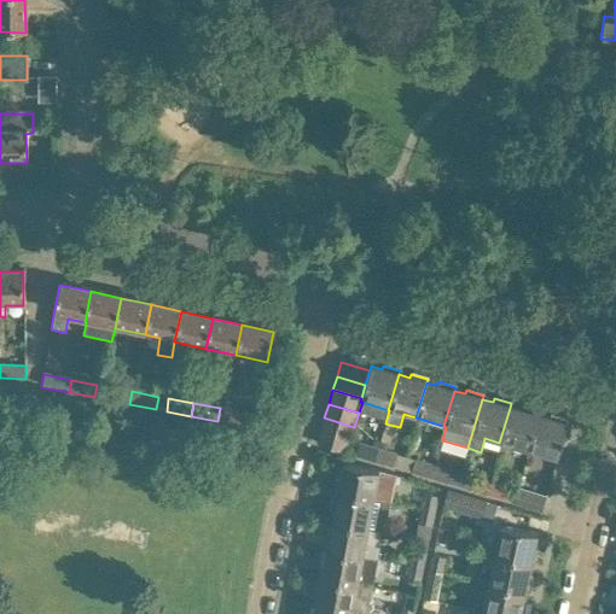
[(527,451),(538,415),(539,411),(522,407),(521,410),(510,408),(499,443),(527,451)]
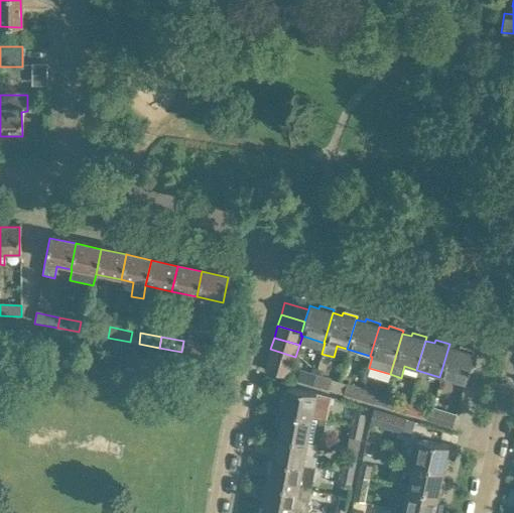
[(211,358),(214,347),(208,346),(191,343),(189,354),(211,358)]
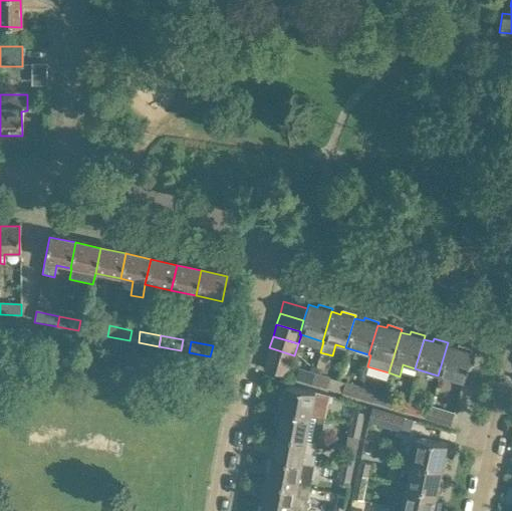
[(462,382),(471,353),(470,352),(471,349),(457,345),(456,348),(447,345),(438,375),(462,382)]
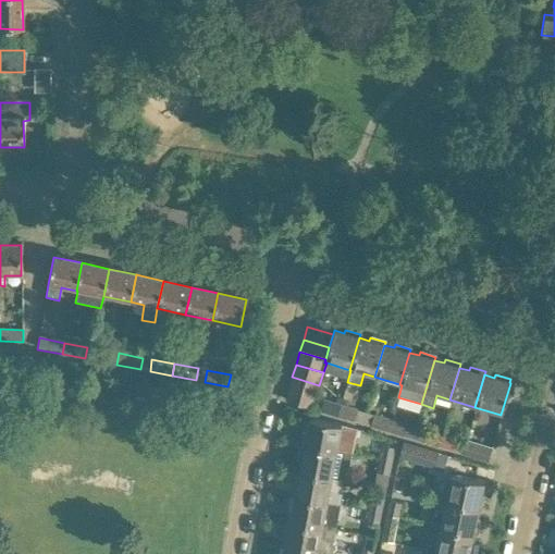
[(315,397),(319,385),(292,377),(288,390),(315,397)]
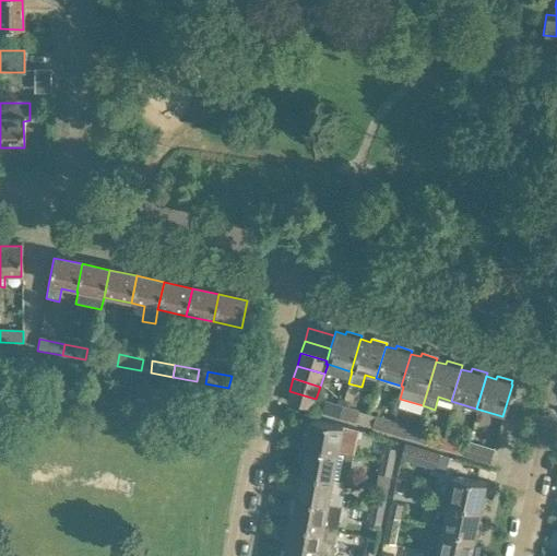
[(312,412),(316,399),(289,391),(285,404),(312,412)]
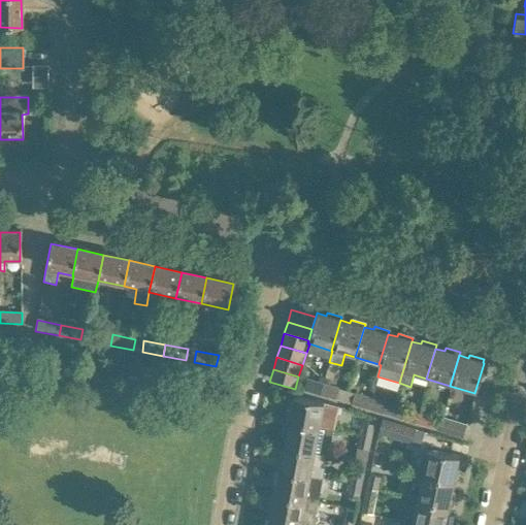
[(318,395),(321,384),(306,380),(303,391),(318,395)]
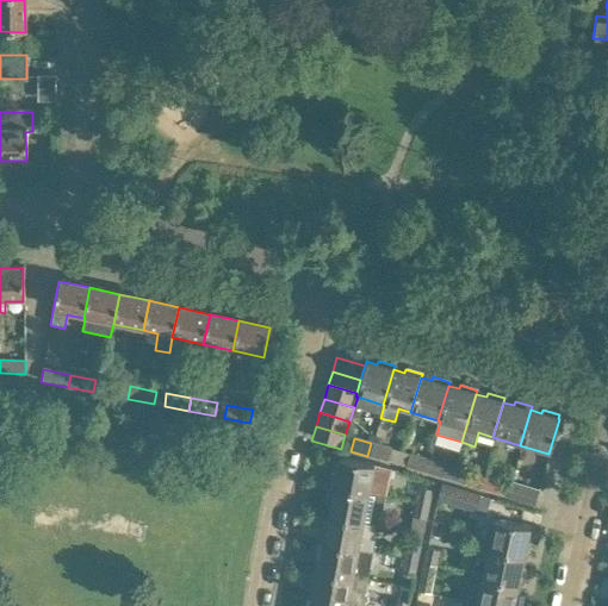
[(396,464),(399,453),(371,443),(367,456),(396,464)]
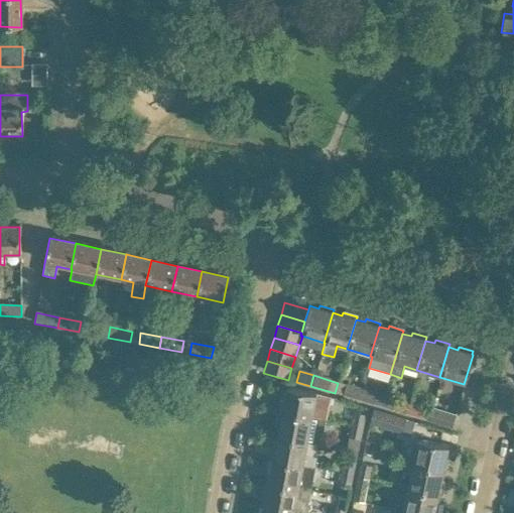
[(357,400),(361,389),(346,385),(343,396),(357,400)]
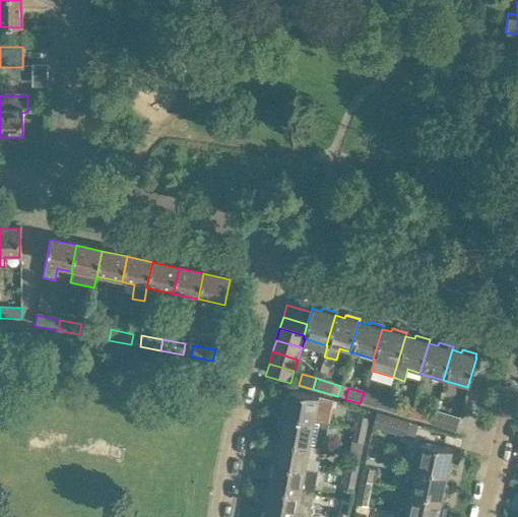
[(328,426),(332,402),(317,397),(287,392),(287,393),(284,393),(281,407),(284,407),(282,417),(315,424),(315,423),(328,426)]
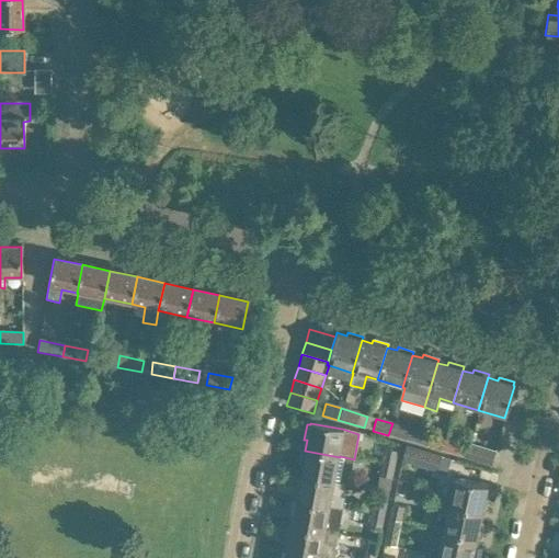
[(407,441),(410,429),(392,423),(388,435),(407,441)]
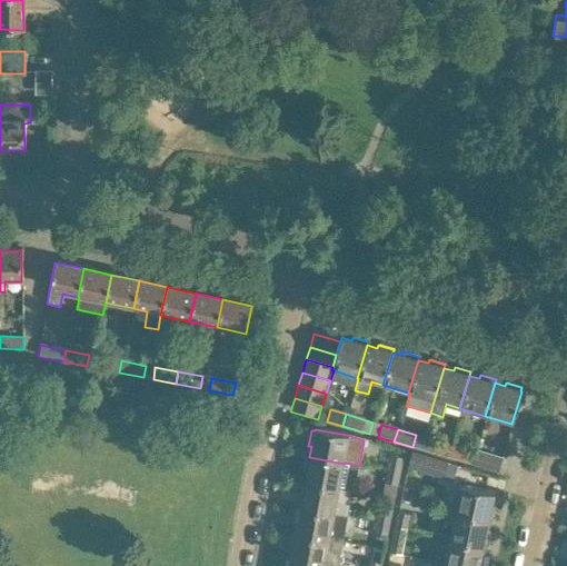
[(445,457),(448,444),(434,439),(429,453),(445,457)]
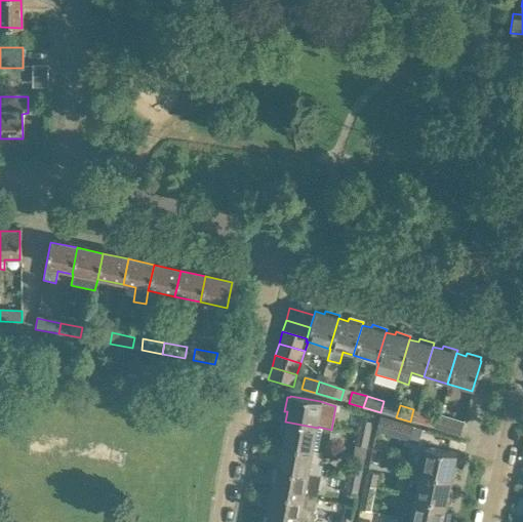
[(434,429),(437,419),(431,418),(431,415),(413,409),(410,422),(434,429)]
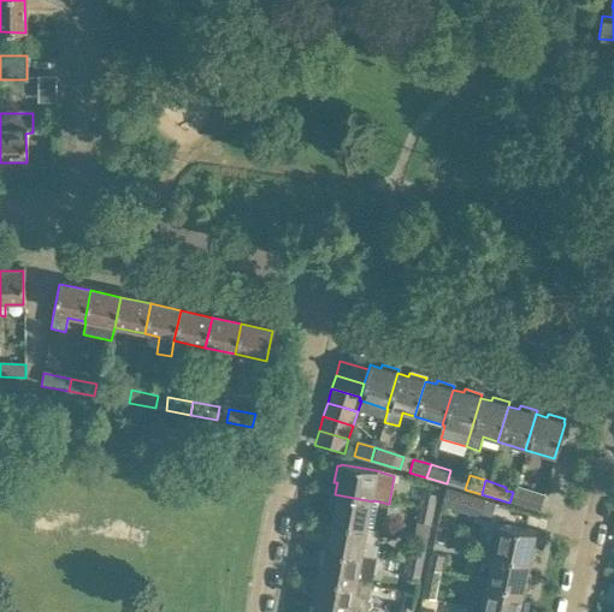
[(539,511),(543,498),(515,488),(514,493),(513,492),(509,503),(539,511)]
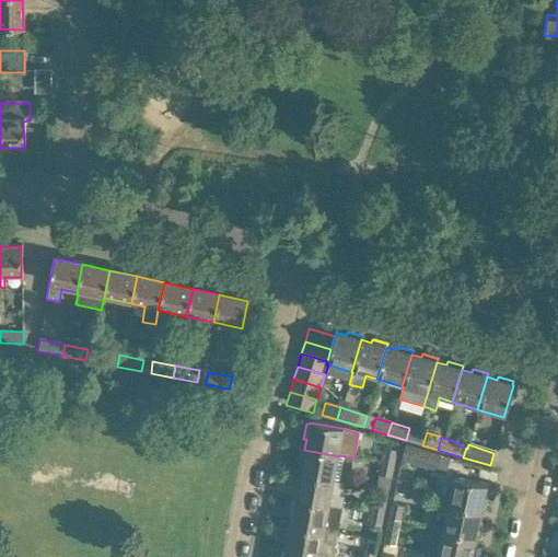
[(445,474),(450,460),(406,445),(402,460),(445,474)]
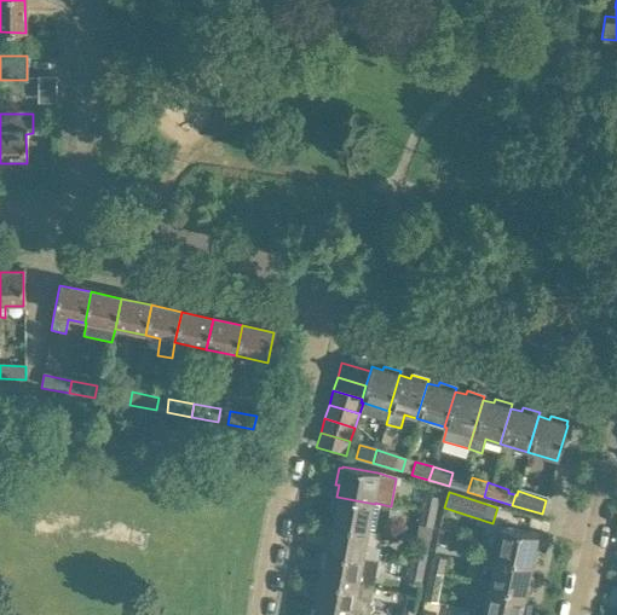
[(386,535),(392,506),(391,506),(375,503),(375,504),(336,497),(334,495),(330,514),(334,514),(332,524),(369,532),(386,535)]
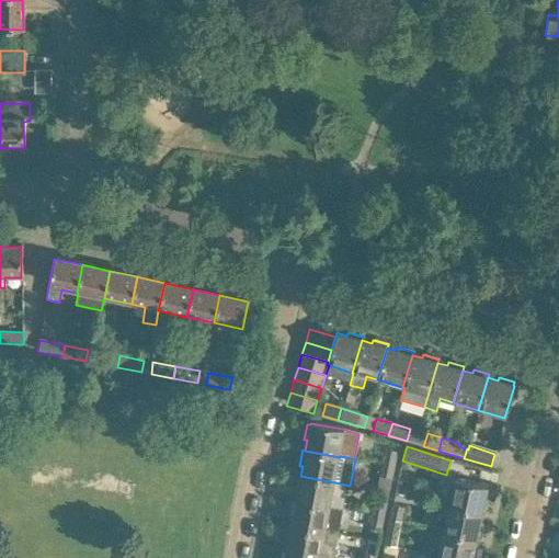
[(395,466),(397,453),(385,450),(381,464),(395,466)]
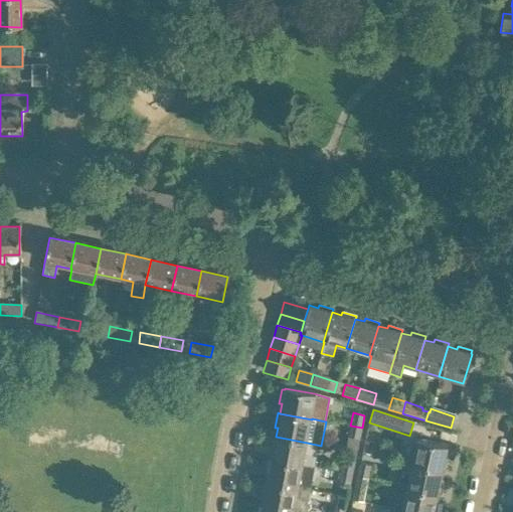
[(357,453),(362,428),(350,425),(345,451),(357,453)]
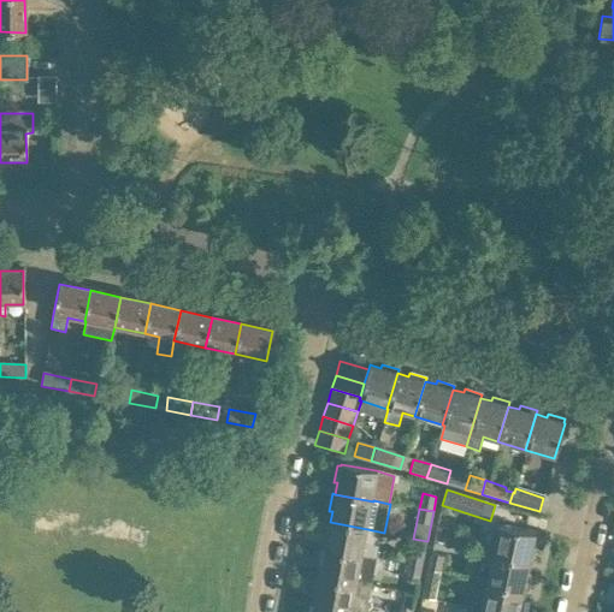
[(362,558),(367,529),(330,522),(326,522),(323,539),(326,540),(324,551),(362,558)]
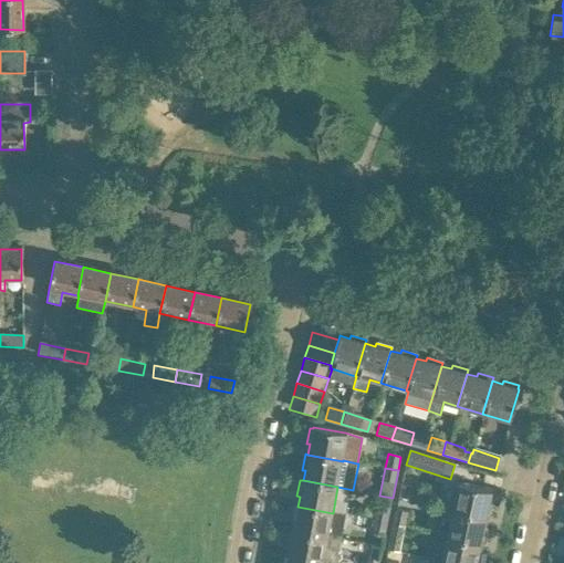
[(489,501),(490,492),(457,486),(451,510),(486,518),(489,518),(492,502),(489,501)]
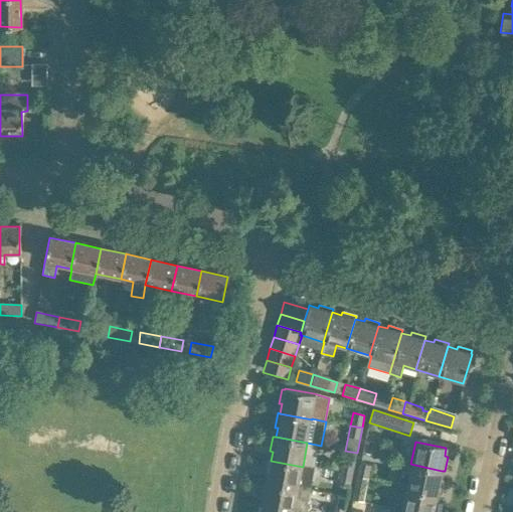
[(352,477),(357,453),(345,451),(341,475),(352,477)]
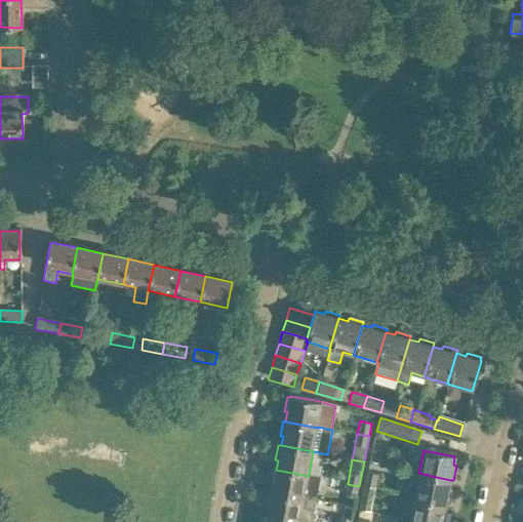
[(320,479),(309,476),(276,470),(274,470),(271,484),(273,484),(272,494),(316,503),(320,479)]
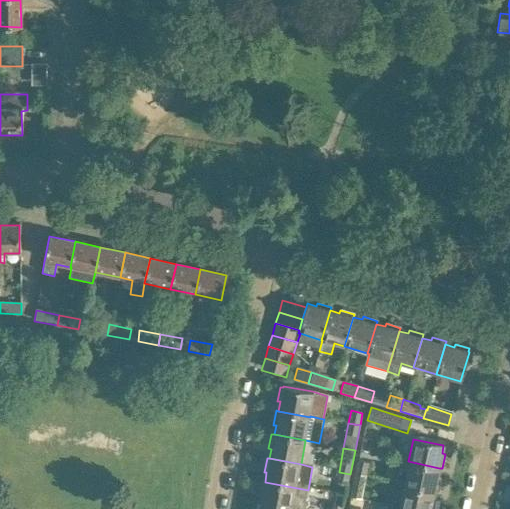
[(366,477),(368,463),(357,461),(354,475),(366,477)]
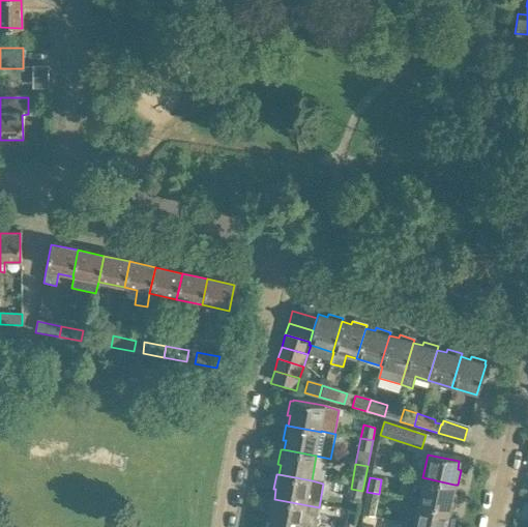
[(452,494),(455,485),(422,477),(417,502),(449,508),(452,509),(456,495),(452,494)]
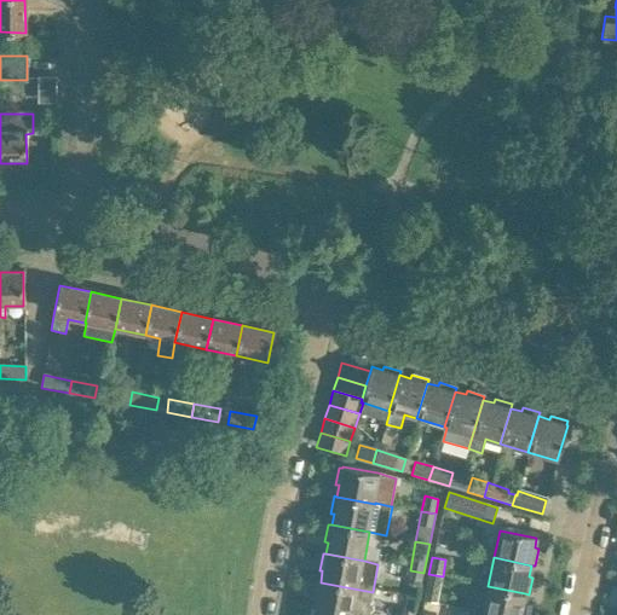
[(421,585),(424,573),(410,570),(407,582),(421,585)]
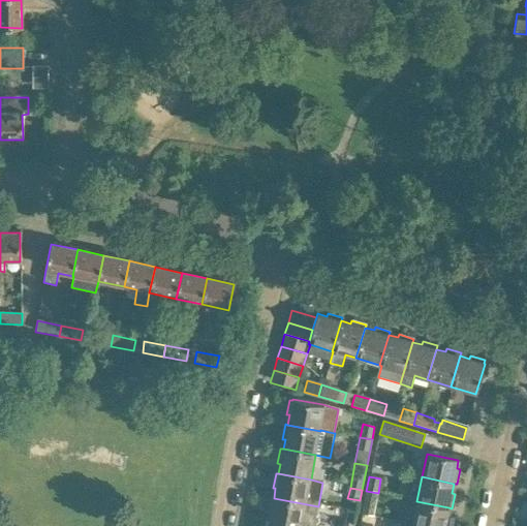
[(375,504),(378,493),(366,491),(364,502),(375,504)]
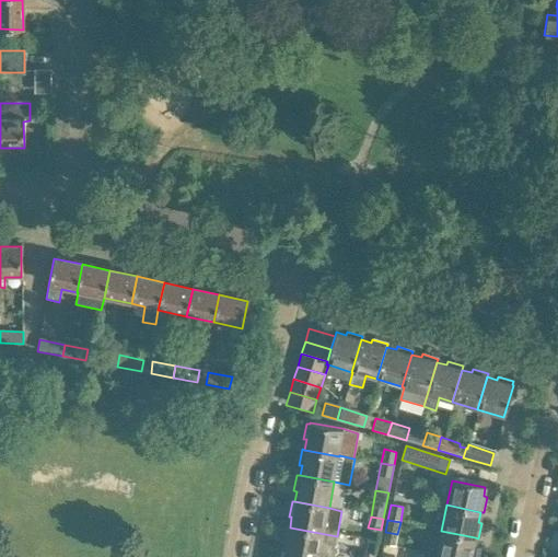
[(333,556),(337,536),(290,528),(287,526),(283,542),(287,543),(285,553),(302,556),(333,556)]
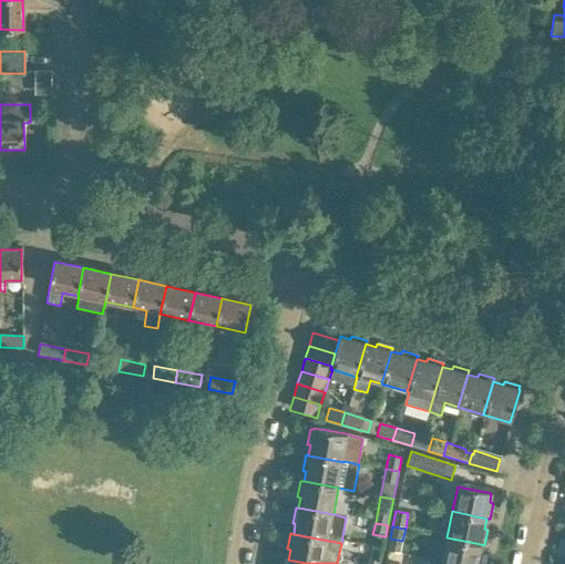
[(479,554),(481,544),(447,537),(433,534),(428,561),(441,563),(480,563),(482,555),(479,554)]
